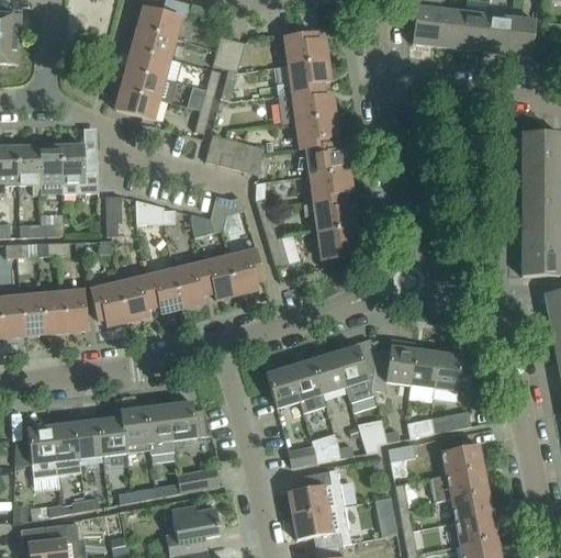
[(437,46),(441,9),(442,0),(417,0),(413,43),(437,46)]
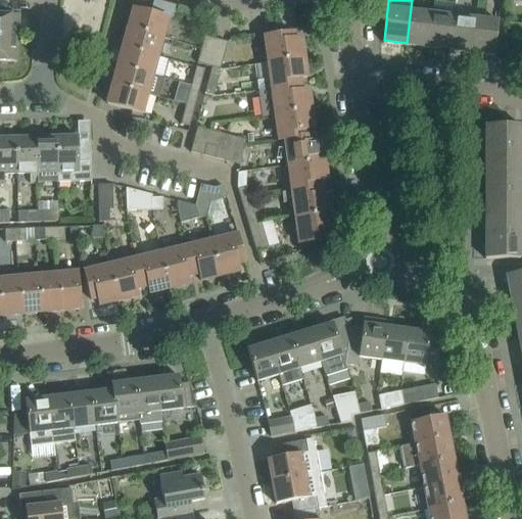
[(133,6),(128,26),(163,35),(169,15),(133,6)]
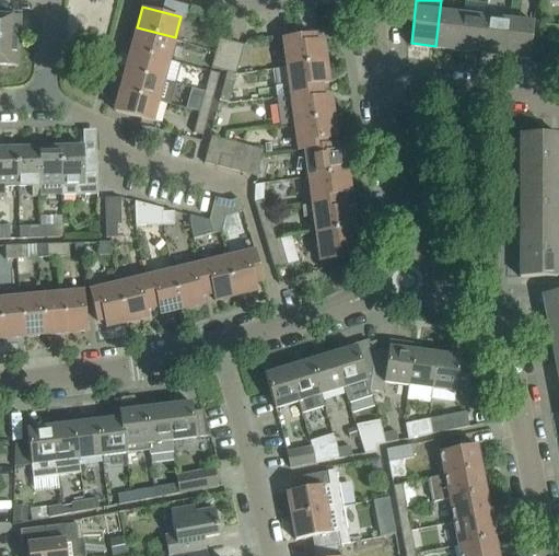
[(435,46),(458,48),(463,11),(440,9),(435,46)]
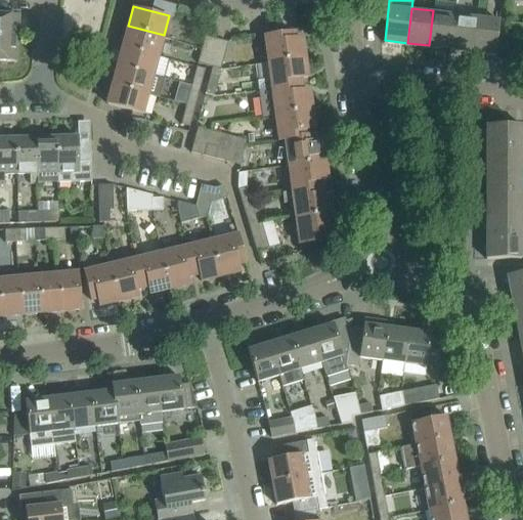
[(429,45),(451,48),(455,13),(433,10),(429,45)]
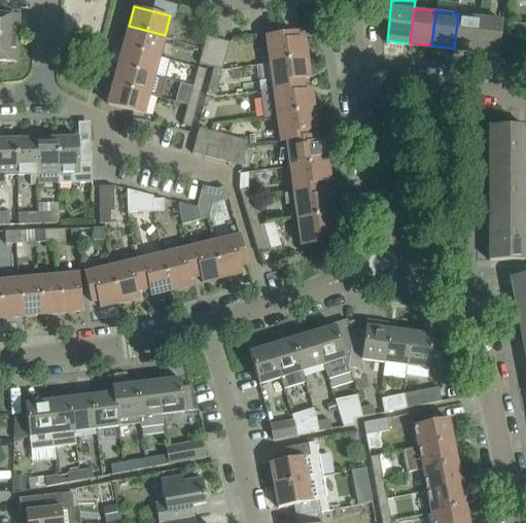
[(0,35),(19,37),(20,13),(0,11),(0,35)]
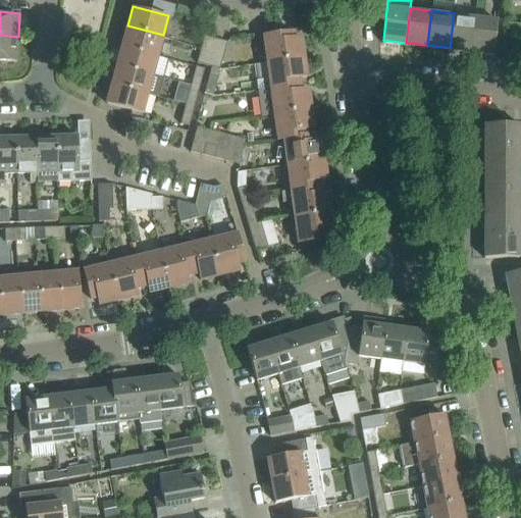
[(450,48),(471,50),(475,15),(454,13),(450,48)]
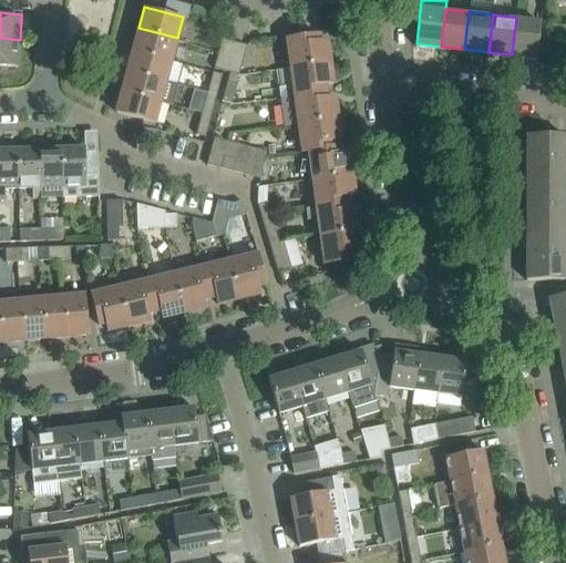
[(516,17),(512,54),(536,58),(541,20),(516,17)]
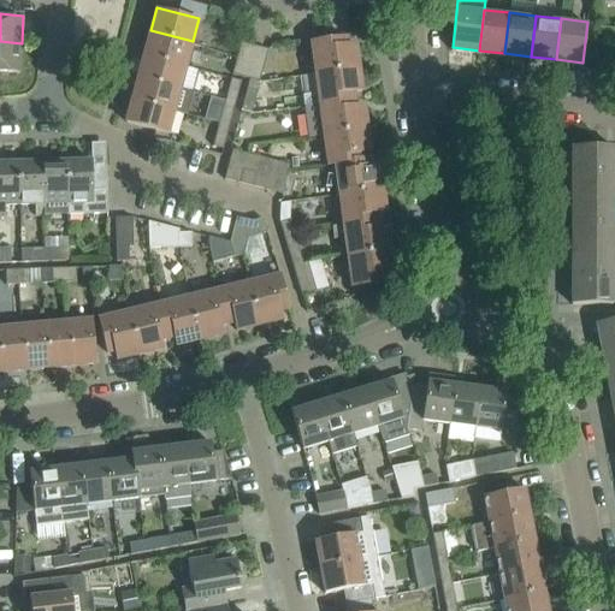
[(151,30),(145,52),(187,63),(193,41),(151,30)]
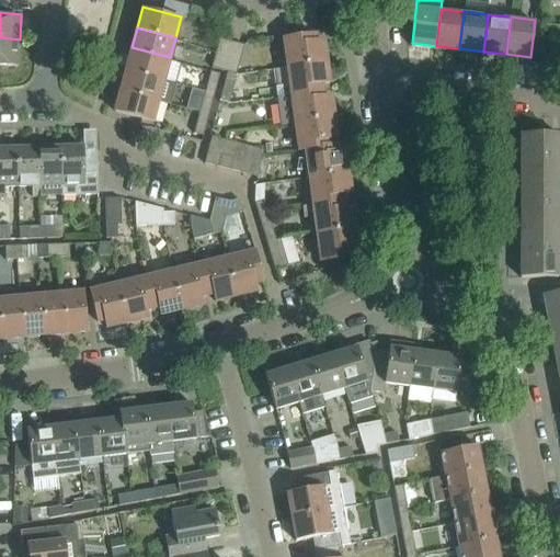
[(284,36),(288,65),(327,59),(323,37),(317,38),(316,32),(284,36)]
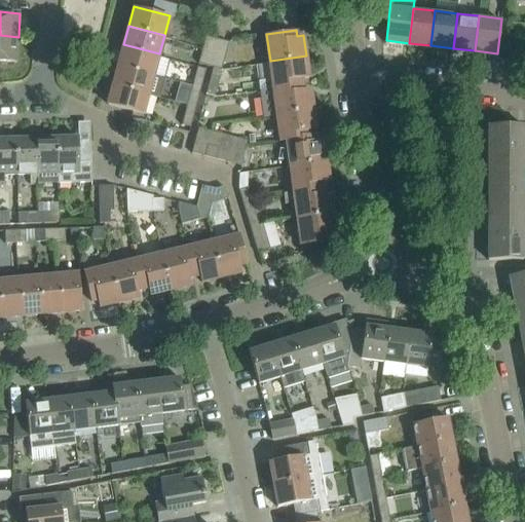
[(207,33),(202,47),(213,49),(217,36),(207,33)]
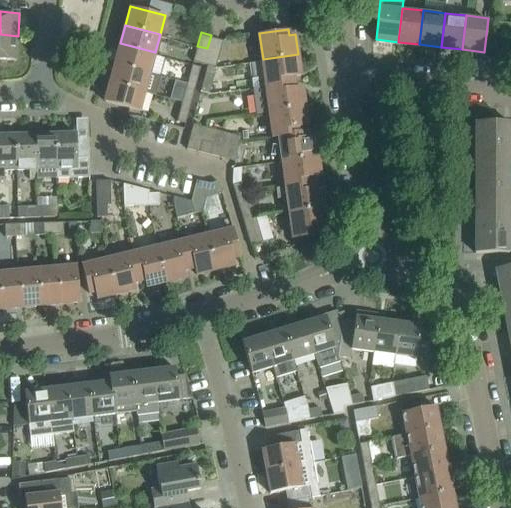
[(18,36),(0,34),(0,56),(16,58),(18,36)]
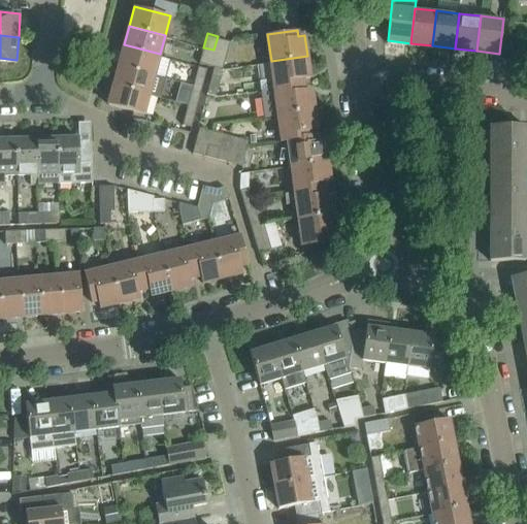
[(213,50),(210,64),(211,64),(223,67),(225,60),(230,40),(218,36),(213,50)]
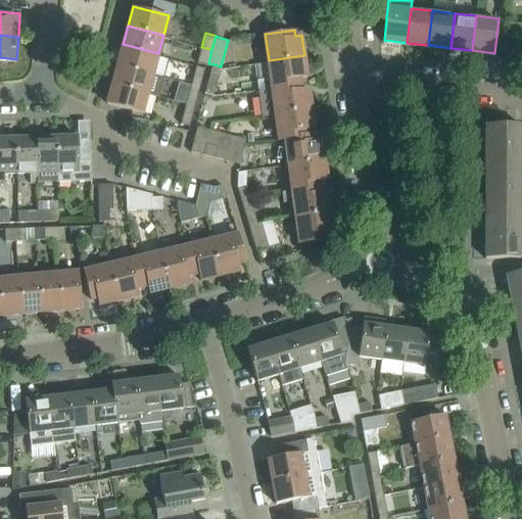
[(123,44),(117,63),(153,73),(158,53),(123,44)]
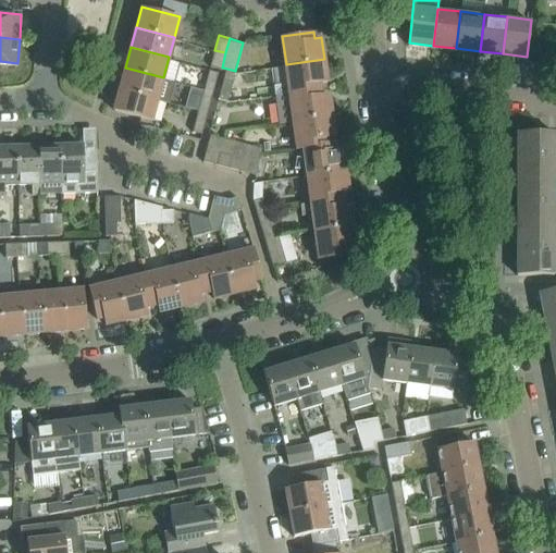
[(210,64),(222,68),(225,52),(214,50),(210,64)]
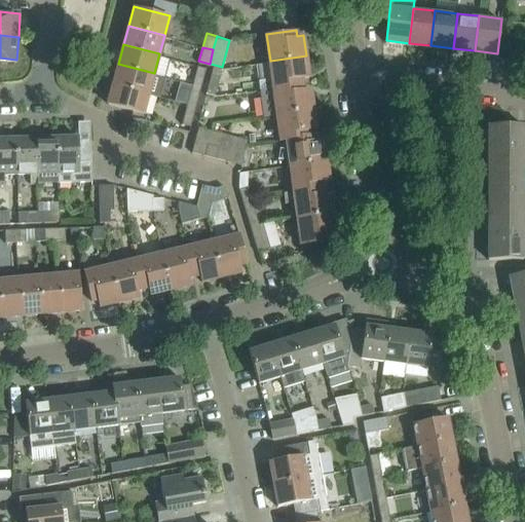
[(260,88),(273,86),(303,82),(302,76),(309,75),(306,56),(270,61),(272,77),(259,78),(260,88)]
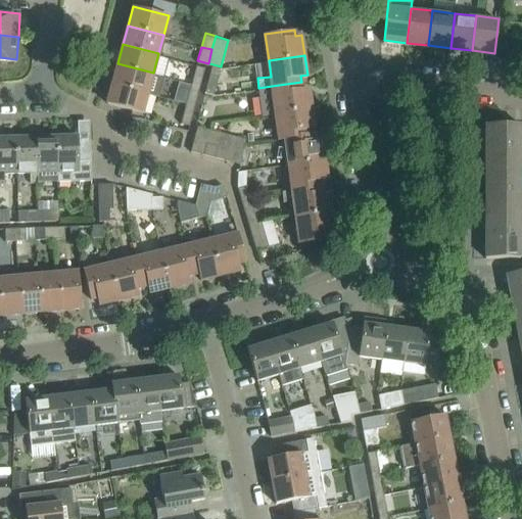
[(117,63),(112,82),(148,91),(159,94),(164,76),(153,73),(117,63)]
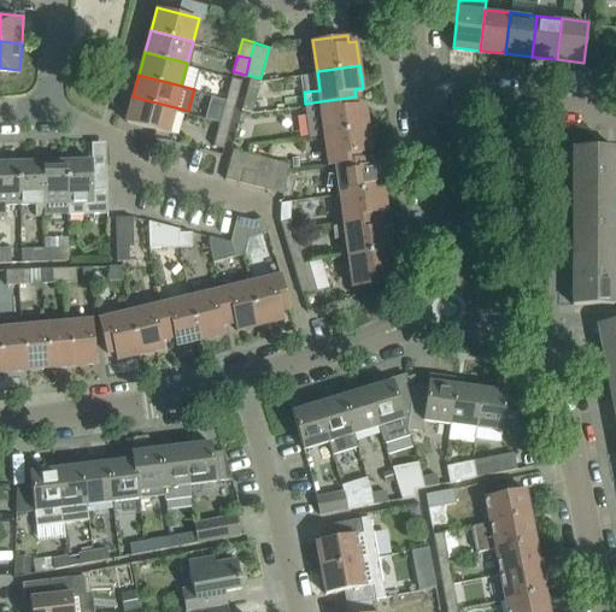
[(233,75),(227,98),(236,100),(242,78),(233,75)]
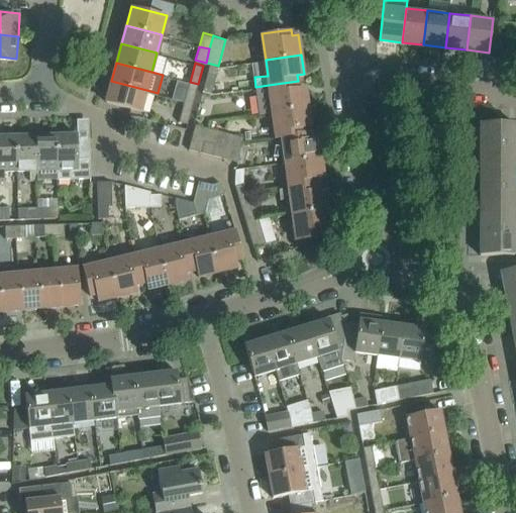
[(216,74),(208,72),(203,91),(211,93),(216,74)]
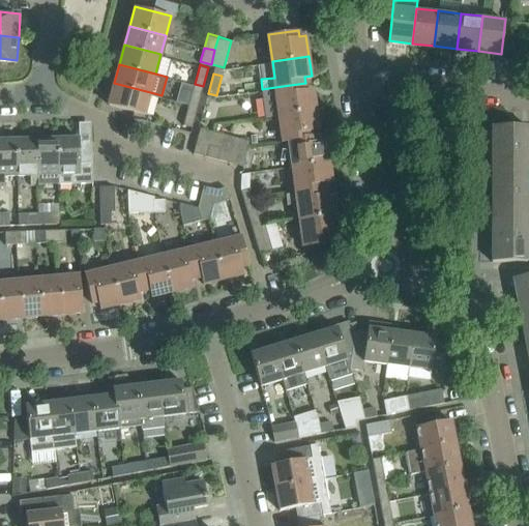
[(150,92),(114,83),(109,103),(145,112),(150,92)]
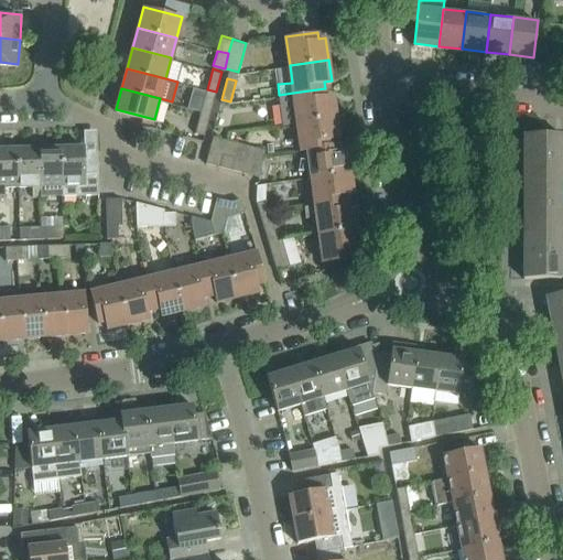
[(283,122),(298,120),(336,115),(334,94),(326,95),(325,88),(293,93),(279,95),(283,122)]
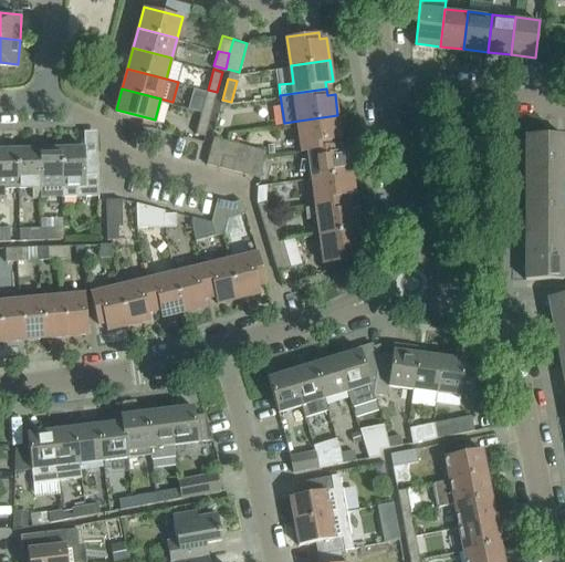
[(208,90),(202,110),(211,113),(217,92),(208,90)]
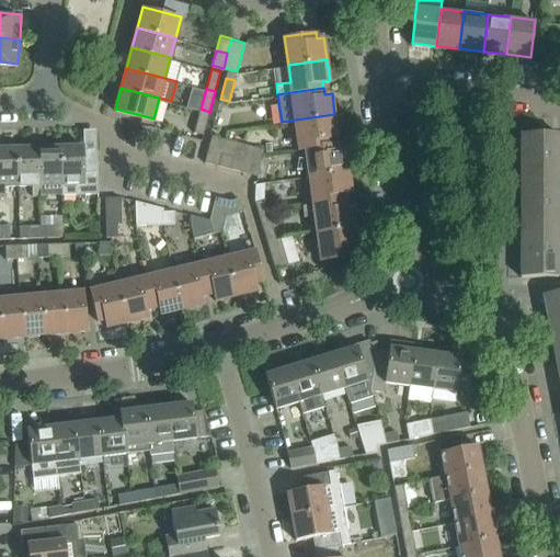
[(209,112),(201,109),(194,129),(204,133),(209,112)]
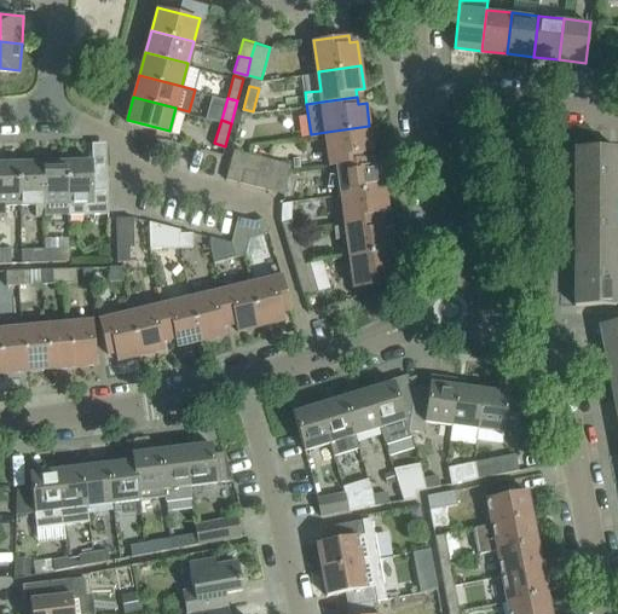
[(327,132),(330,163),(365,158),(364,151),(373,150),(369,126),(327,132)]
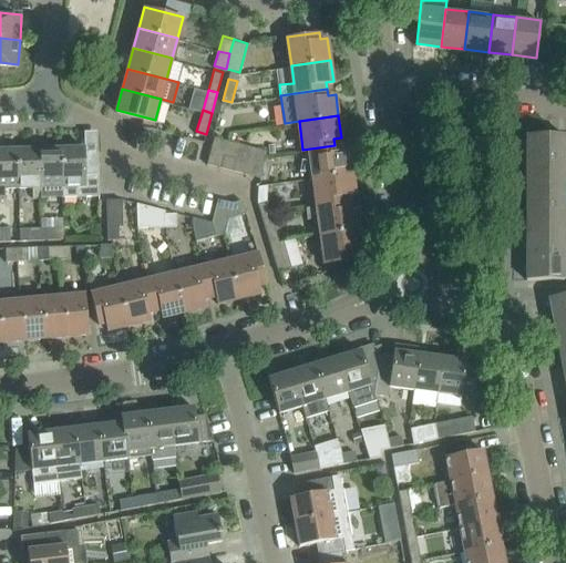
[(527,132),(527,157),(565,157),(565,132),(527,132)]
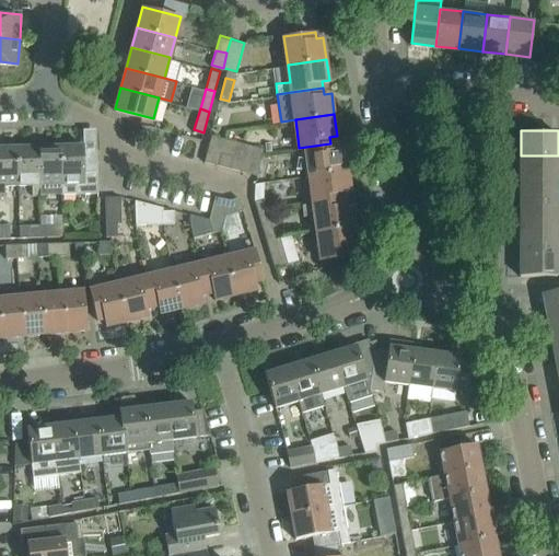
[(205,160),(218,164),(221,151),(228,153),(232,138),(211,134),(205,160)]
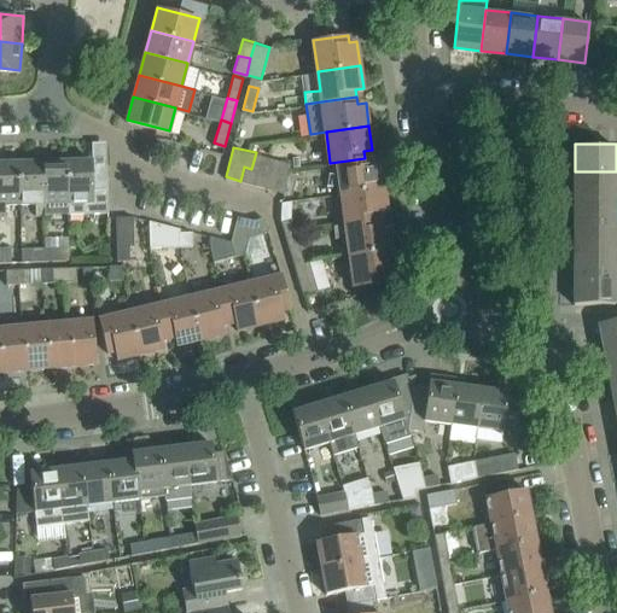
[(254,184),(269,188),(277,158),(256,152),(251,169),(257,170),(254,184)]
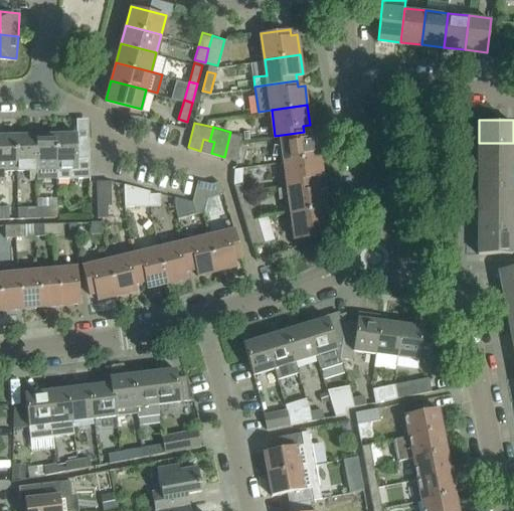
[(275,136),(271,137),(274,162),(286,160),(320,155),(317,136),(311,137),(309,131),(304,132),(275,136)]
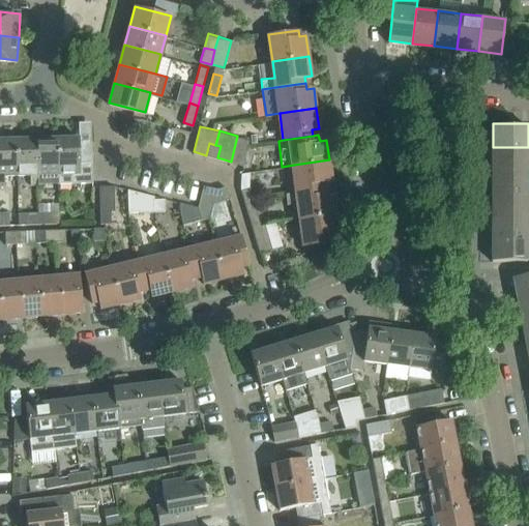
[(80,136),(58,137),(59,172),(59,182),(93,181),(92,140),(80,140),(80,136)]
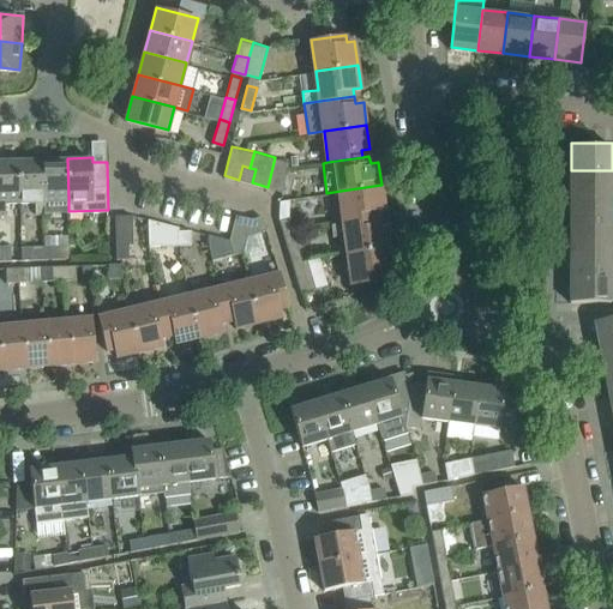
[(275,157),(268,187),(282,191),(287,174),(290,161),(275,157)]
